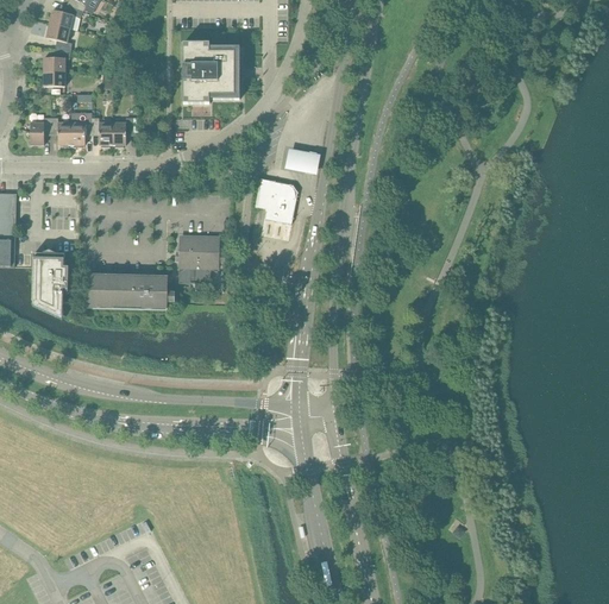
[(52,7),(49,21),(70,26),(74,12),(80,16),(83,8),(67,1),(63,10),(52,7)]
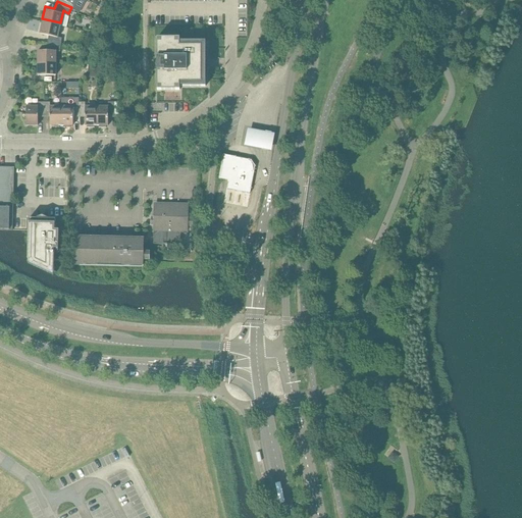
[(48,32),(47,40),(61,41),(61,35),(57,34),(60,22),(42,18),(40,30),(48,32)]
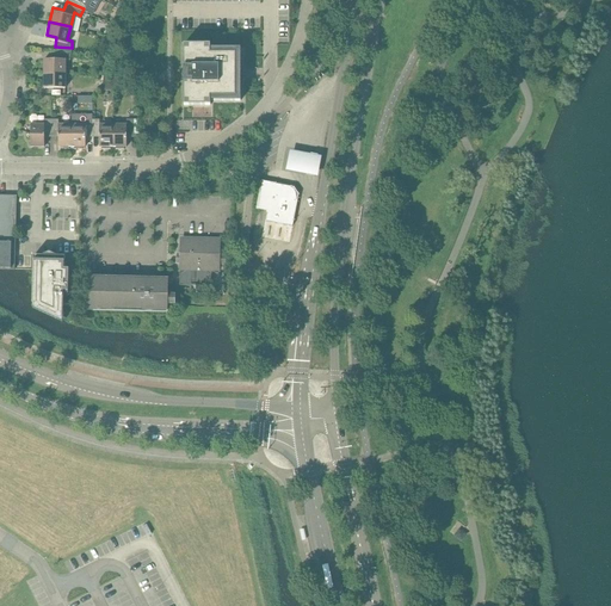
[(240,68),(240,62),(240,44),(210,44),(210,39),(184,41),(184,67),(189,67),(189,74),(184,74),(184,101),(210,101),(210,97),(240,97),(240,73),(242,73),(242,68),(240,68)]
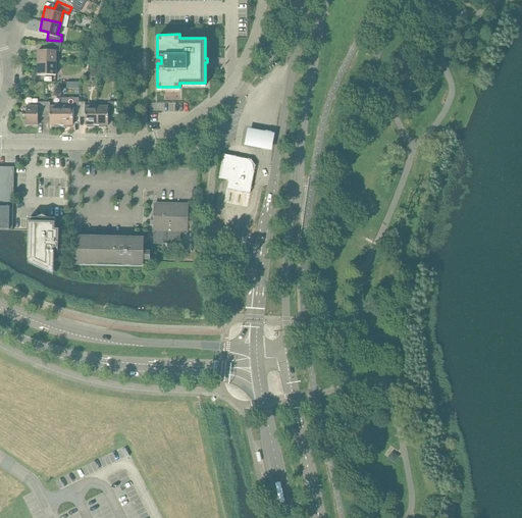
[(37,47),(37,59),(56,59),(56,48),(60,48),(61,41),(47,40),(46,47),(37,47)]
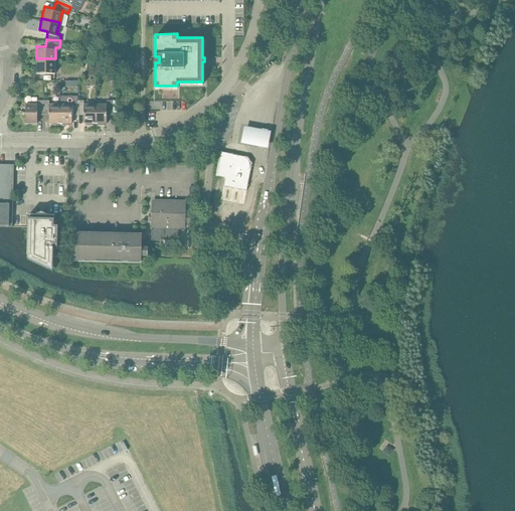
[(55,70),(55,58),(36,58),(36,70),(55,70)]
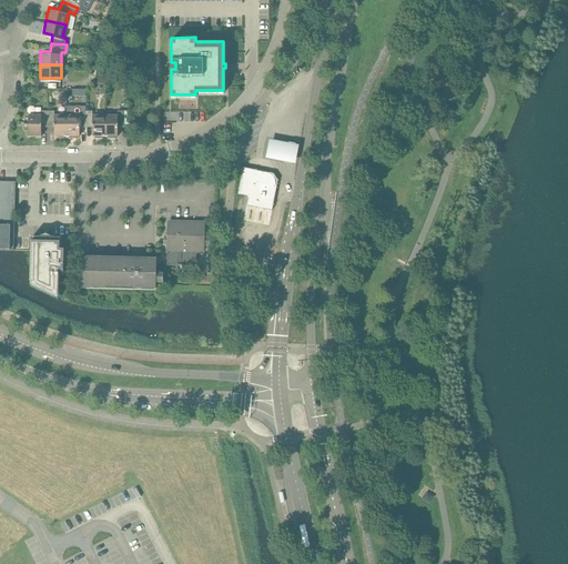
[(109,64),(95,64),(95,80),(107,80),(114,73),(109,64)]
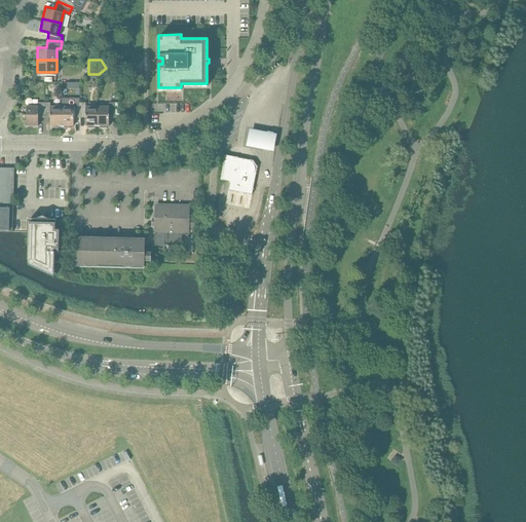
[(62,104),(62,122),(64,122),(64,124),(71,124),(71,122),(73,122),(73,111),(79,111),(79,99),(79,95),(62,95),(62,104)]
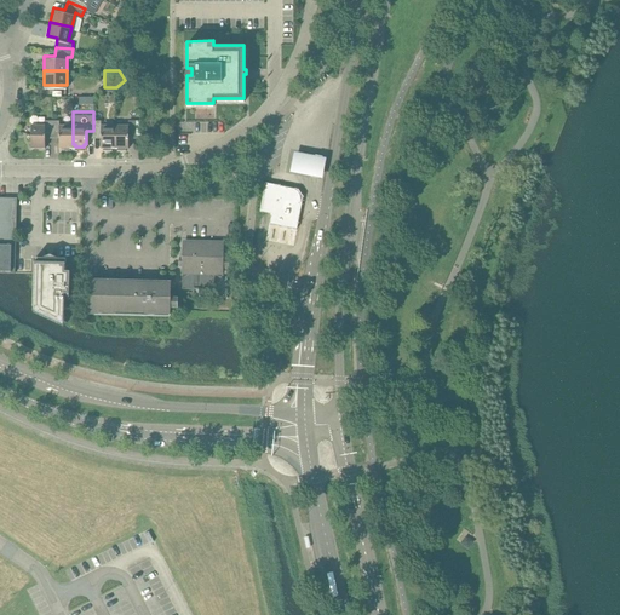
[(52,131),(52,116),(45,116),(45,122),(30,122),(30,144),(45,144),(45,131),(52,131)]
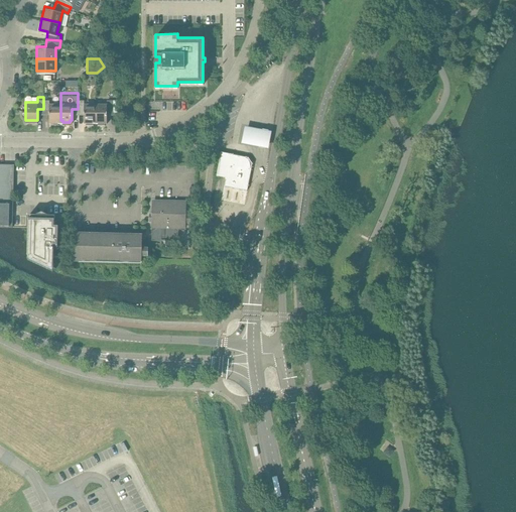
[(60,120),(60,102),(49,102),(49,97),(43,97),(43,109),(48,109),(48,120),(50,120),(50,122),(58,122),(58,120),(60,120)]
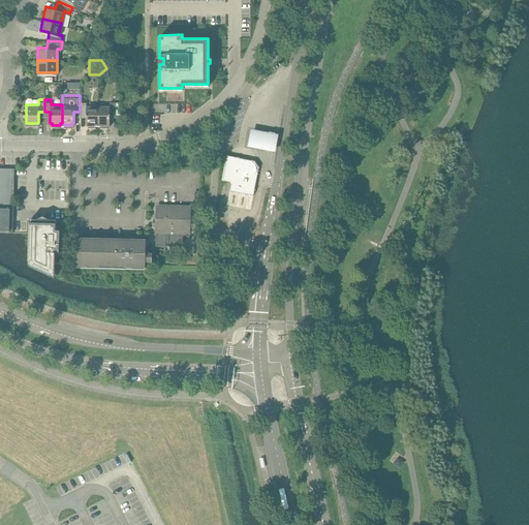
[(97,104),(86,104),(86,99),(80,99),(80,112),(86,112),(86,123),(88,123),(88,125),(96,125),(96,123),(97,123),(97,104)]
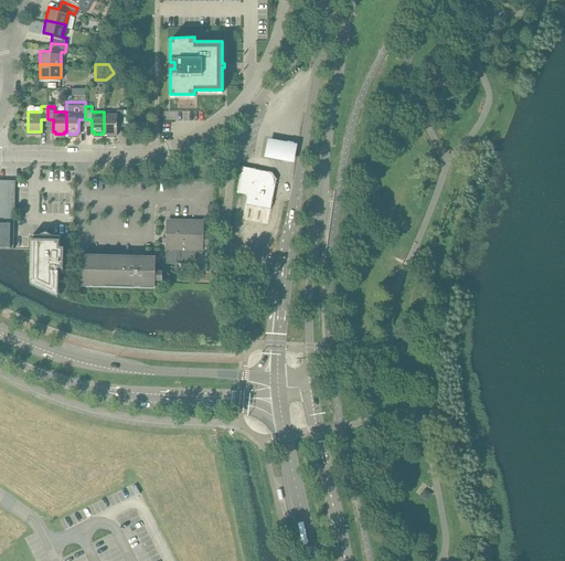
[(117,112),(104,112),(104,131),(106,131),(106,134),(115,134),(115,131),(117,131),(117,119),(124,119),(124,106),(117,106),(117,112)]
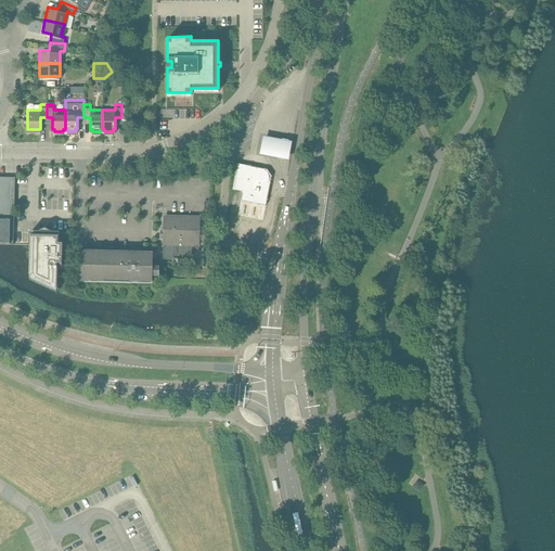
[(292,141),(262,136),(259,155),(288,161),(292,141)]
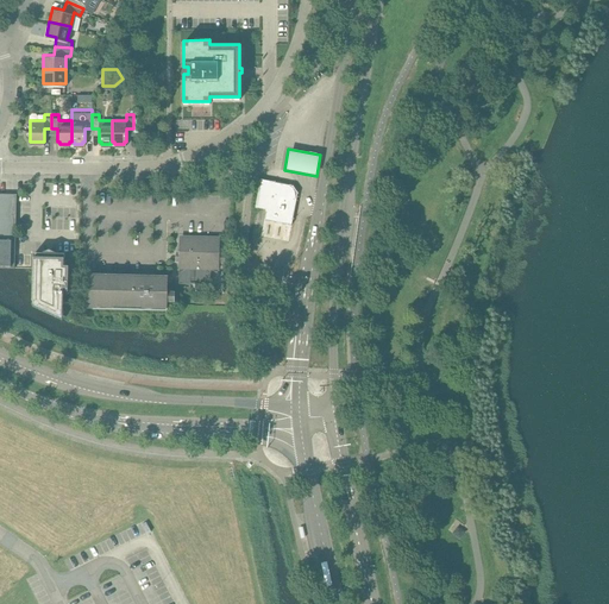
[(256,207),(267,208),(268,209),(265,219),(292,224),(297,192),(293,184),(263,178),(261,178),(256,207)]
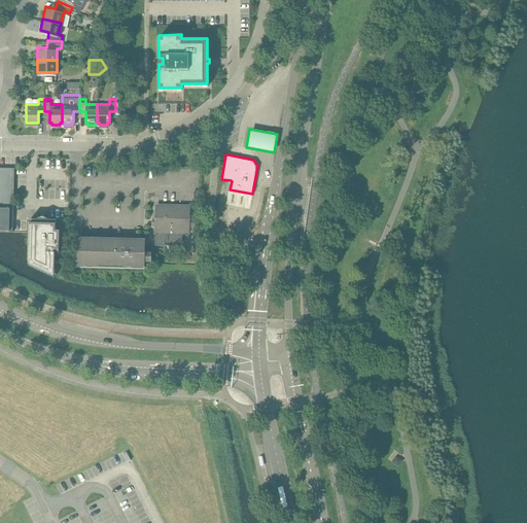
[(0,228),(12,229),(14,165),(0,165),(0,228)]
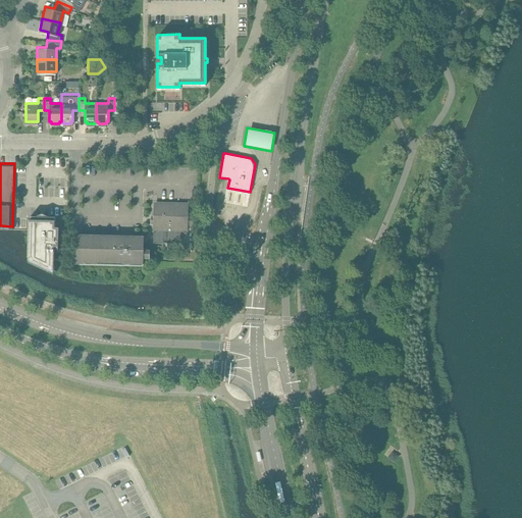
[(151,217),(151,221),(154,221),(154,226),(154,240),(179,241),(179,227),(187,227),(188,222),(192,222),(193,222),(193,214),(188,214),(188,202),(154,201),(154,213),(151,213),(151,217)]
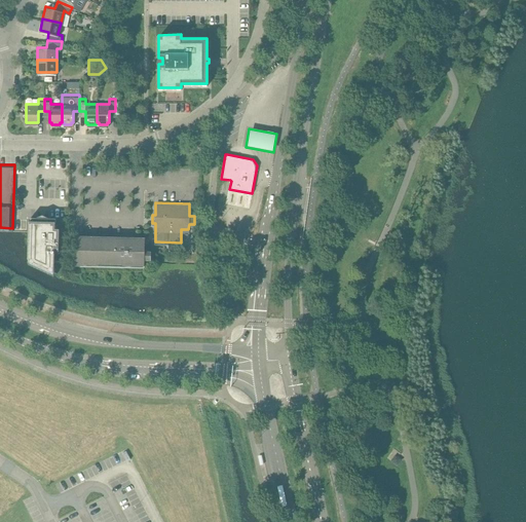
[(28,253),(28,257),(28,258),(28,262),(53,274),(53,269),(54,269),(54,268),(54,263),(54,248),(59,248),(59,228),(55,228),(55,217),(49,217),(42,214),(36,216),(35,217),(29,216),(28,228),(28,230),(28,253)]
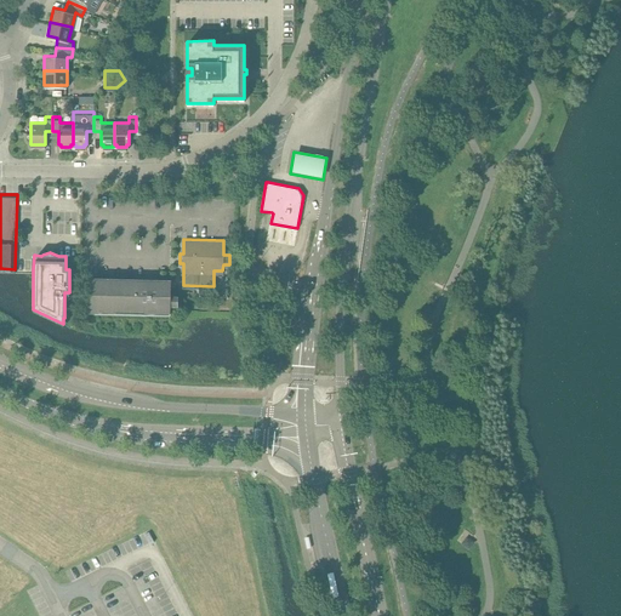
[(170,306),(170,295),(170,279),(158,278),(89,277),(87,312),(169,313),(170,306)]
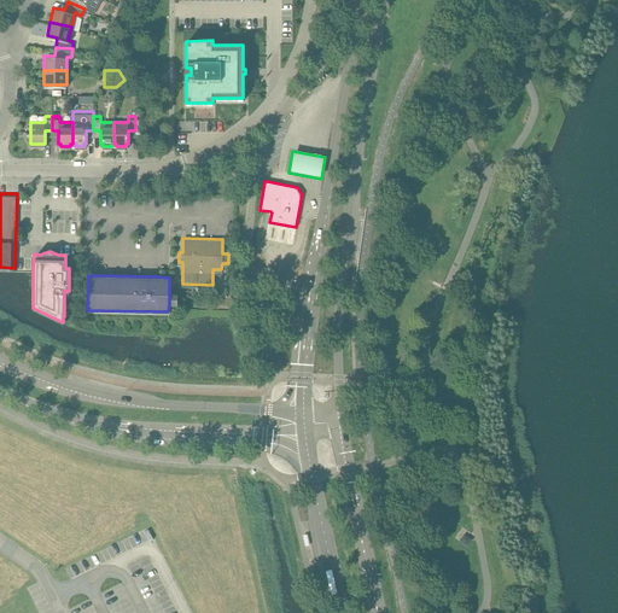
[(472,537),(465,532),(459,539),(466,546),(472,537)]
